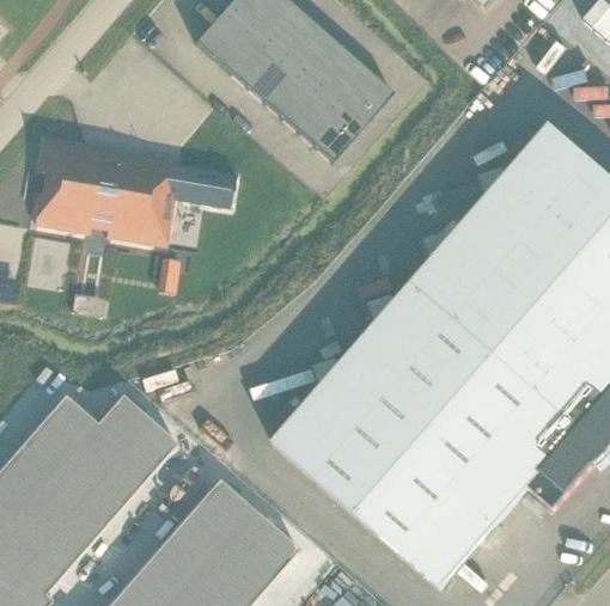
[(232,0),(196,41),(334,161),(395,92),(290,0),(232,0)]
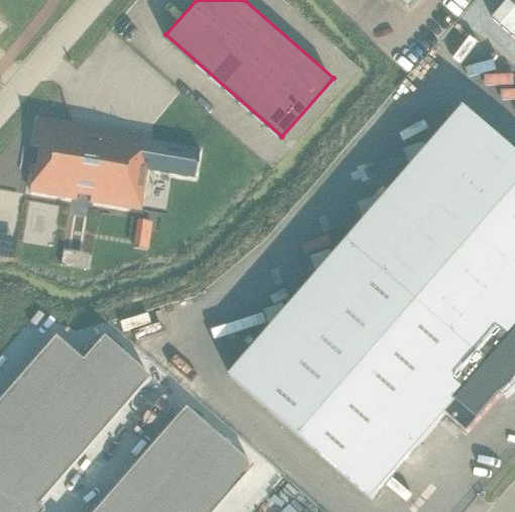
[(502,0),(492,12),(514,31),(514,0),(502,0)]
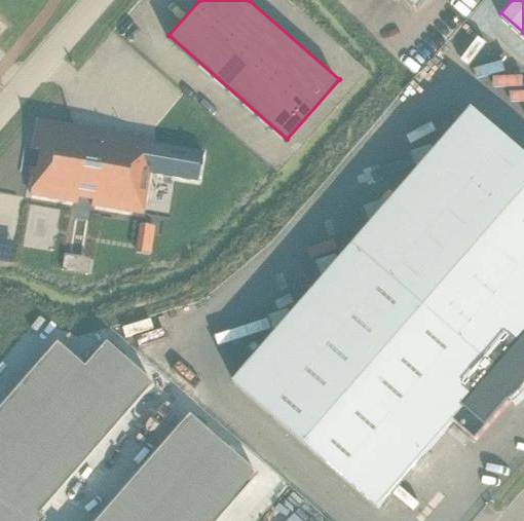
[(478,437),(523,382),(523,149),(474,106),(236,379),(379,505),(455,417),(478,437)]
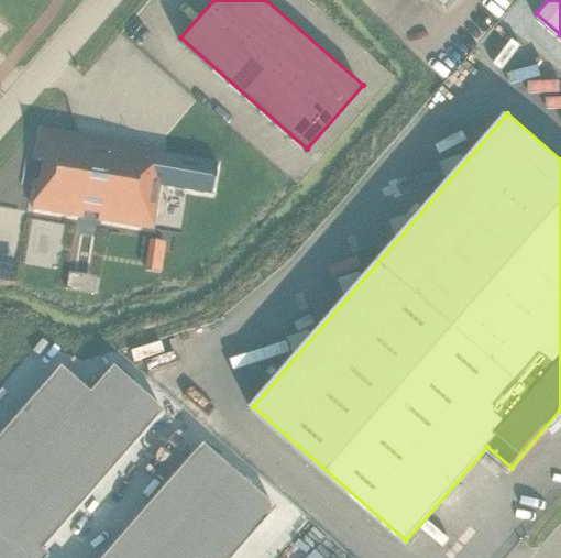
[(34,175),(32,186),(36,186),(33,205),(84,212),(85,206),(100,208),(99,215),(154,225),(161,181),(213,189),(218,160),(156,149),(157,143),(52,127),(43,126),(41,134),(37,155),(47,156),(44,177),(34,175)]
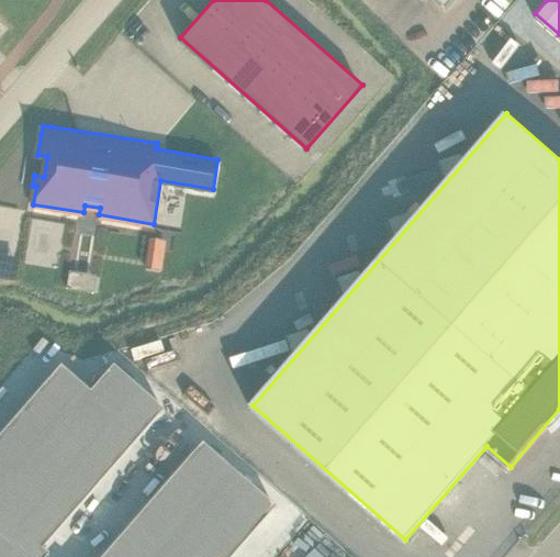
[(0,276),(28,281),(33,253),(0,246),(0,276)]
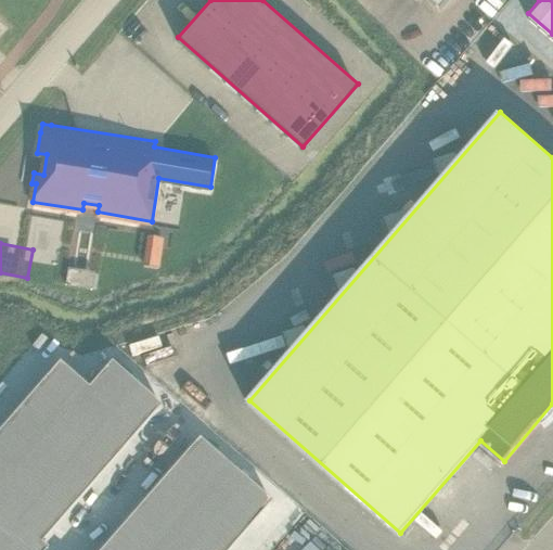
[(60,358),(0,426),(0,549),(42,549),(49,544),(42,538),(162,400),(112,357),(89,384),(60,358)]
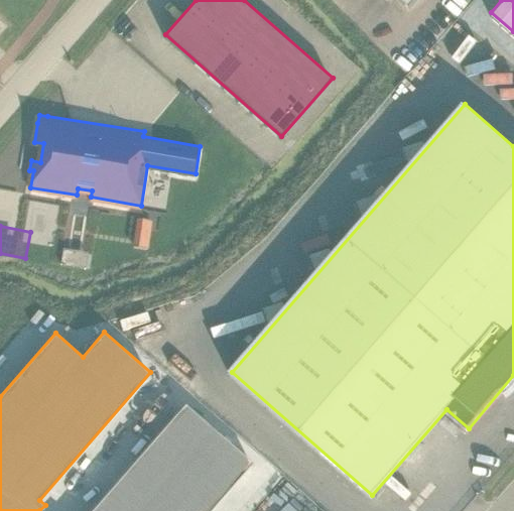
[(210,510),(253,462),(185,403),(91,510),(210,510)]
